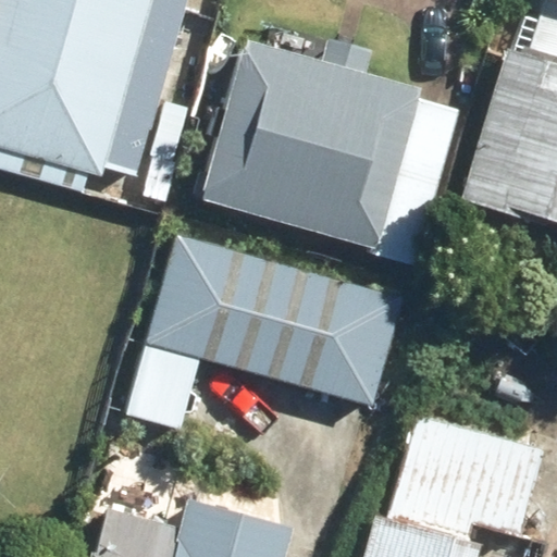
[(0,0),(0,145),(101,173),(103,165),(137,174),(185,0),(0,0)]
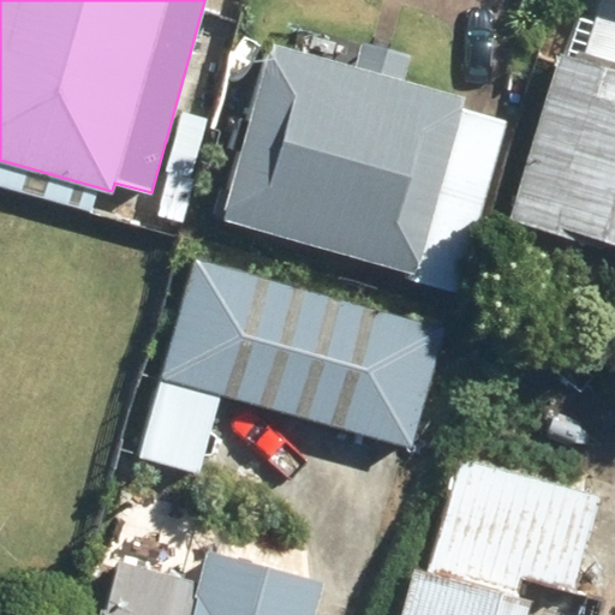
[(467,96),(268,43),(220,222),(412,273),(410,281),(459,294),(506,115),(465,105),(467,96)]
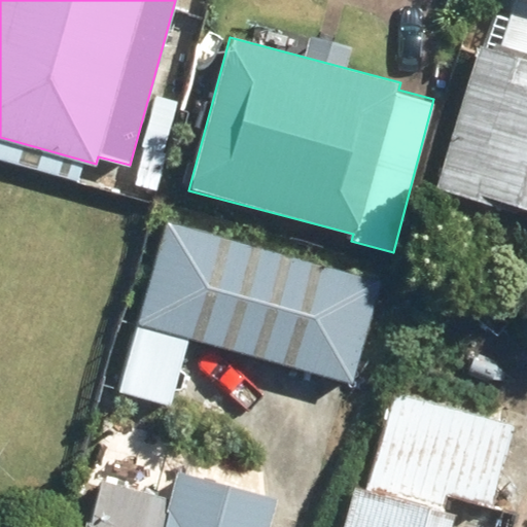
[(526,55),(485,42),(429,215),(526,245),(526,55)]
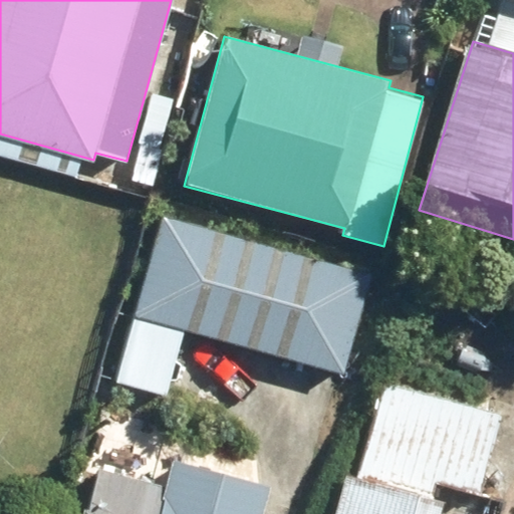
[(371,273),(159,215),(131,314),(343,372),(371,273)]
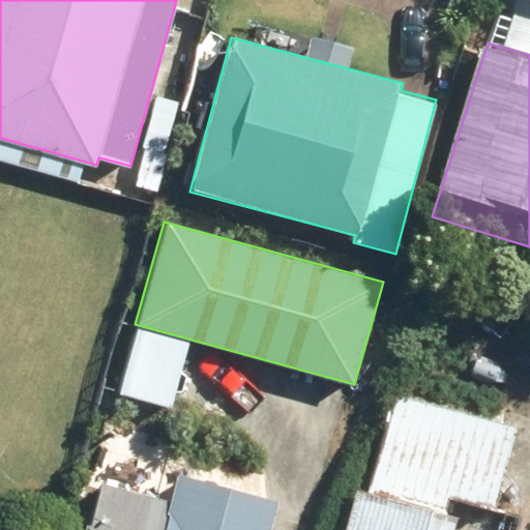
[(365,491),(356,488),(344,529),(450,529),(460,499),(494,508),(517,428),(392,392),(365,491)]
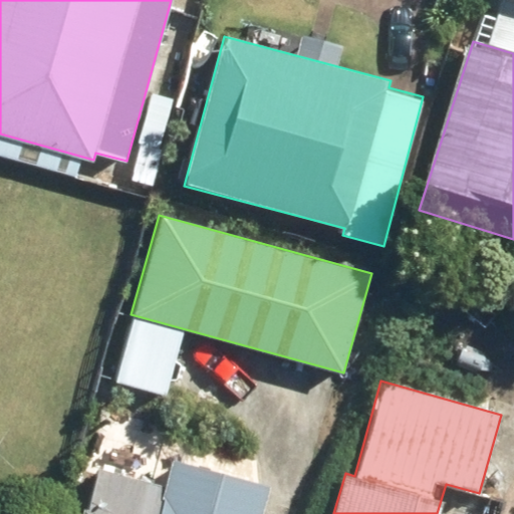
[(262,513),(270,487),(174,459),(166,487),(96,467),(83,513),(262,513)]
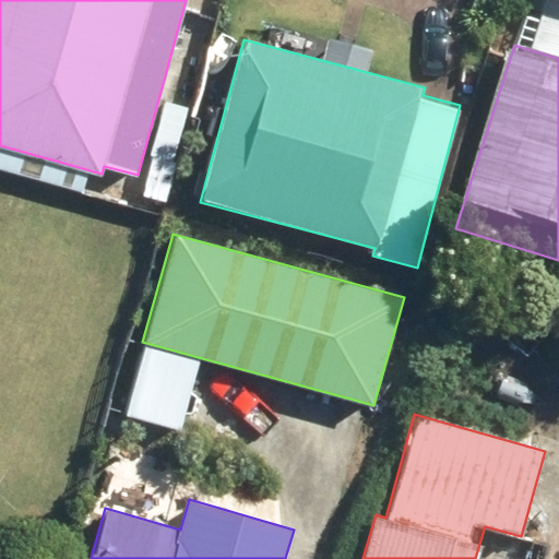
All buildings are outlined.
